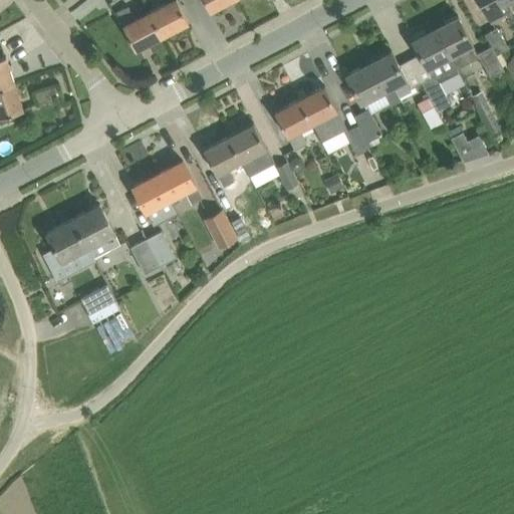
[(166,3),(151,11),(163,35),(189,21),(178,0),(160,0),(162,2),(164,0),(166,3)]
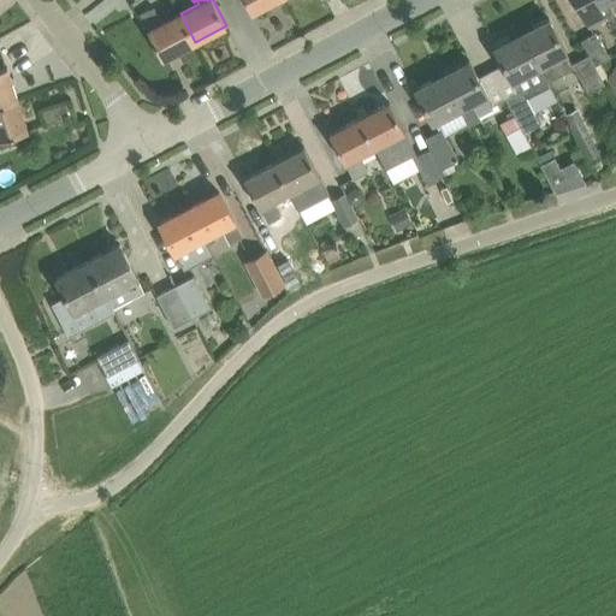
[(276,0),(246,0),(253,12),(276,0)]
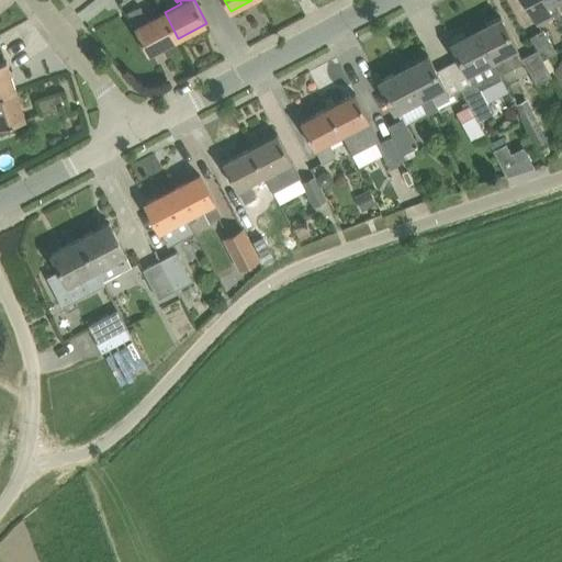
[(560,11),(553,0),(526,0),(538,22),(560,11)]
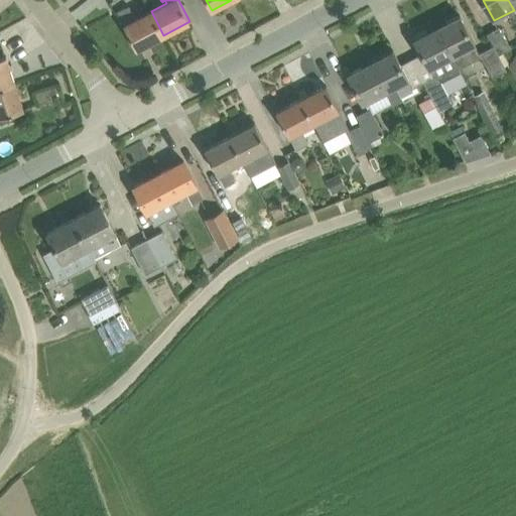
[(163,35),(151,11),(136,18),(129,5),(118,11),(125,24),(124,25),(137,49),(163,35)]
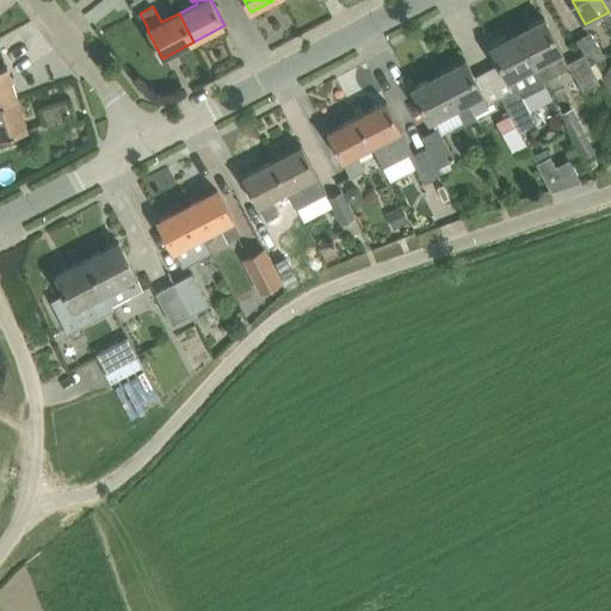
[(544,18),(518,32),(544,80),(569,67),(571,67),(568,62),(544,18)]
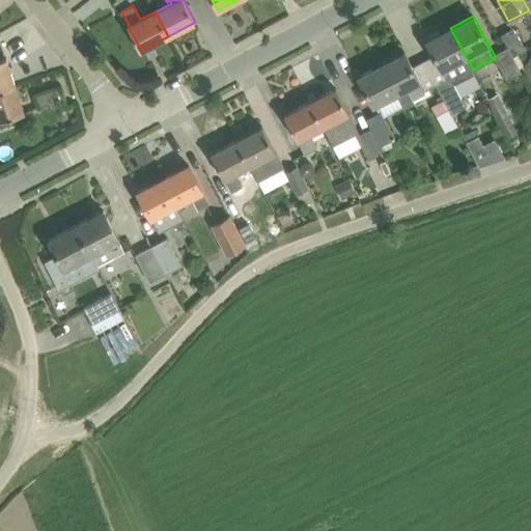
[(500,34),(513,56),(525,48),(512,27),(500,34)]
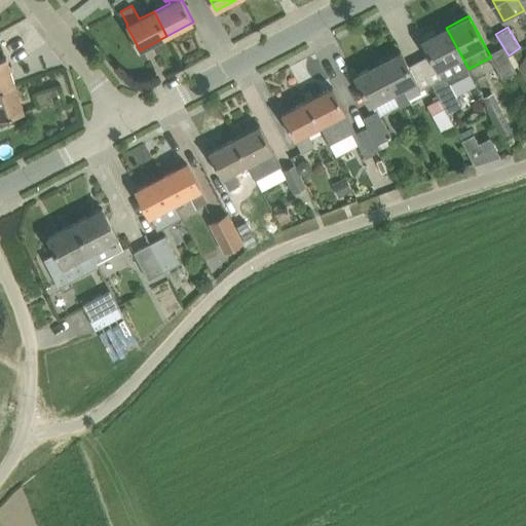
[(446,28),(422,40),(430,54),(443,78),(446,77),(449,83),(450,82),(470,72),(468,69),(446,28)]
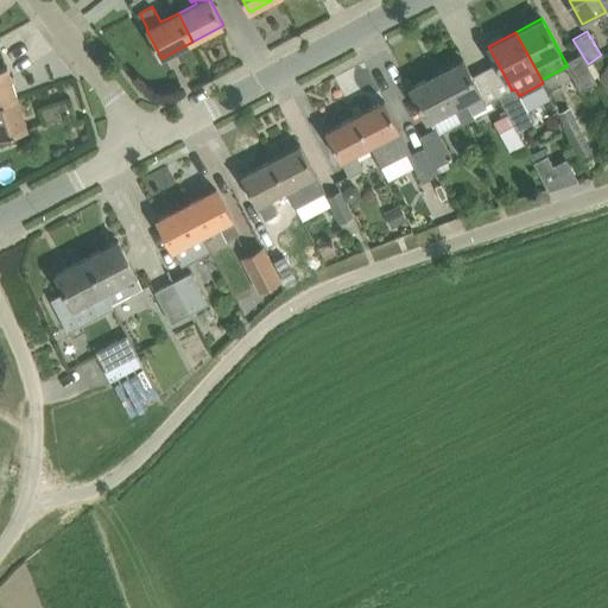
[(580,54),(565,62),(568,67),(581,89),(595,82),(580,54)]
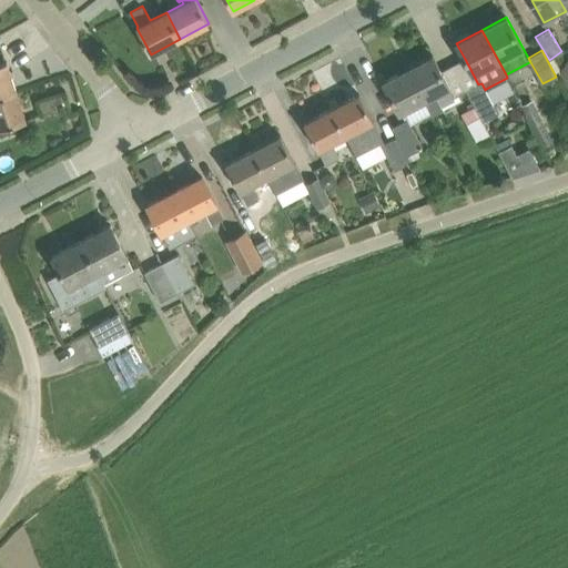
[(433,56),(408,69),(425,100),(433,115),(460,100),(458,95),(454,98),(448,88),(449,87),(442,71),(433,56)]
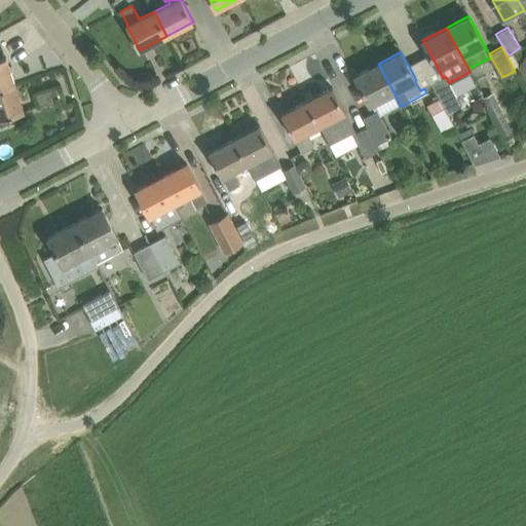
[(0,88),(15,84),(6,57),(0,59),(0,88)]
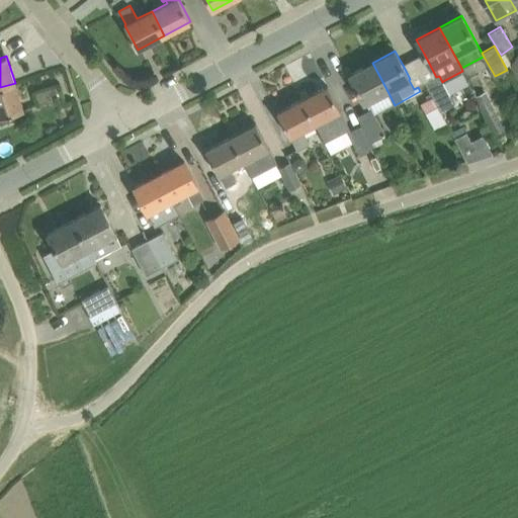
[(372,63),(349,75),(364,103),(387,91),(372,63)]
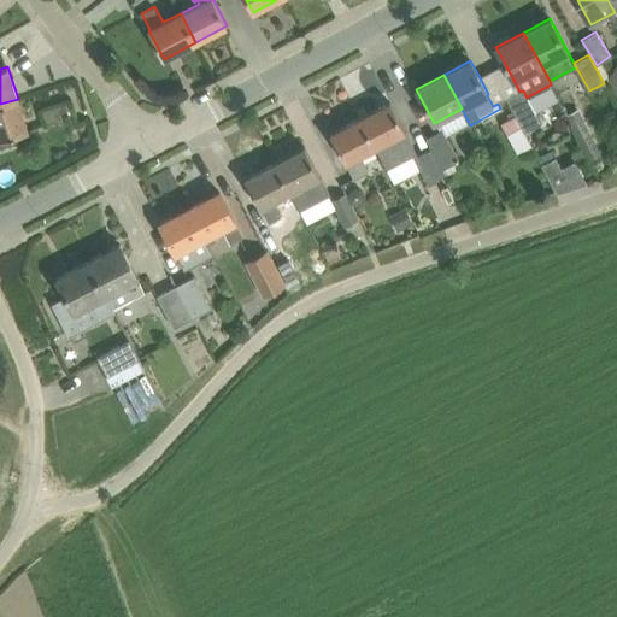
[(519,92),(506,99),(516,116),(524,133),(542,123),(536,111),(528,97),(527,98),(523,90),(519,92)]
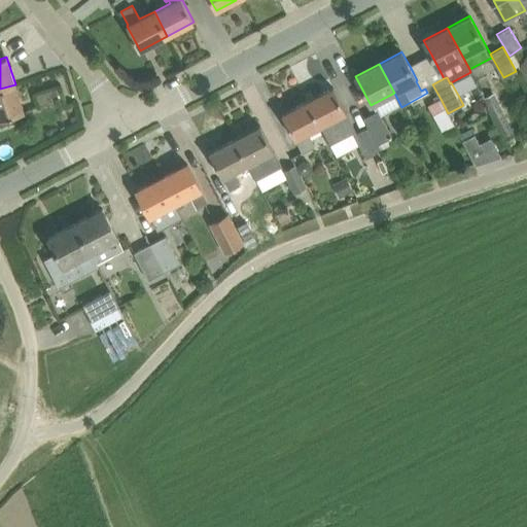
[(0,89),(0,119),(25,111),(15,84),(0,89)]
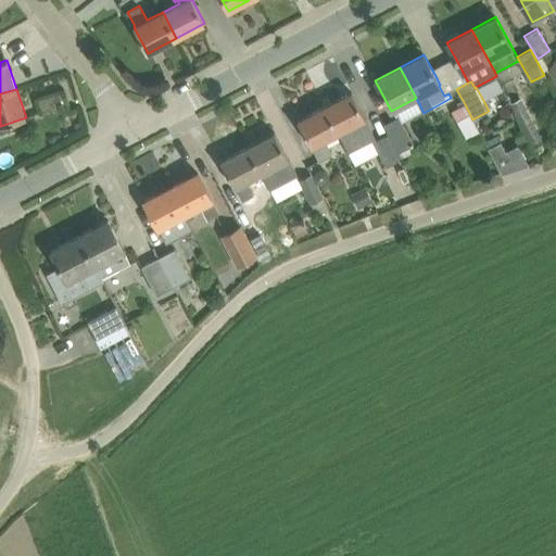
[(352,92),(325,106),(338,133),(349,153),(373,140),(386,165),(400,158),(397,152),(388,134),(377,140),(352,92)]
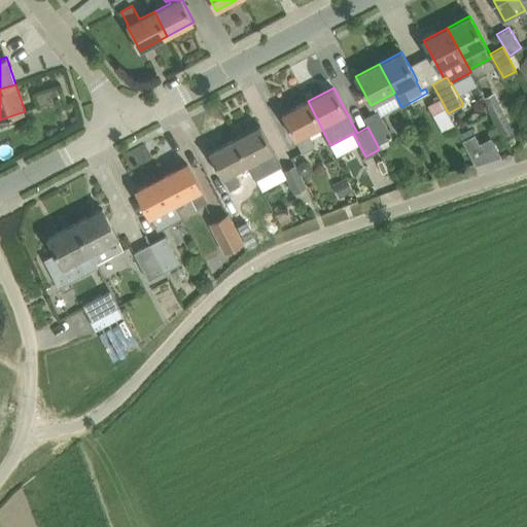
[(484,97),(508,145),(516,142),(512,135),(516,133),(494,92),(484,97)]
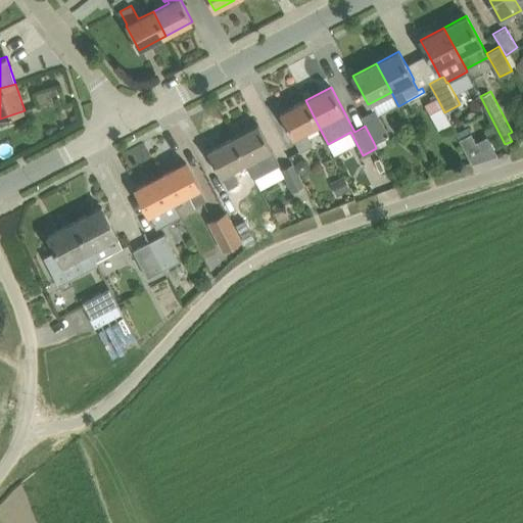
[(436,98),(424,104),(438,132),(450,126),(436,98)]
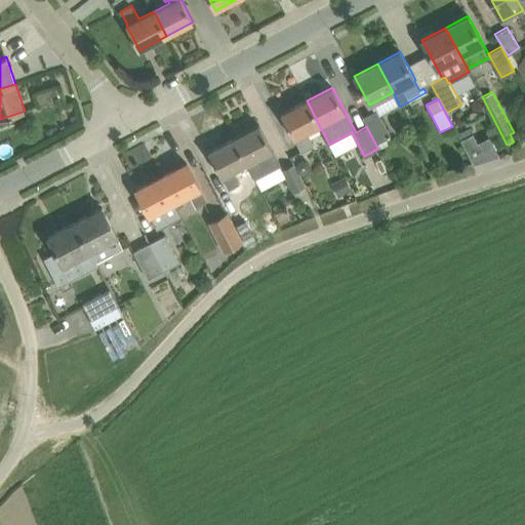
[(319,125),(307,101),(281,114),(294,138),(295,138),(301,152),(312,146),(305,132),(319,125)]
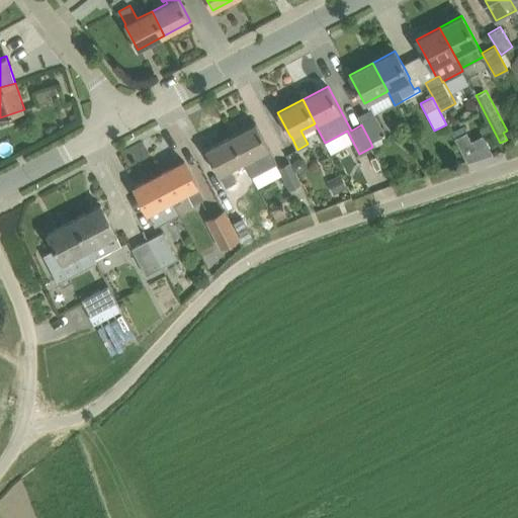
[(356,115),(361,124),(370,142),(381,136),(377,128),(379,127),(370,108),(356,115)]
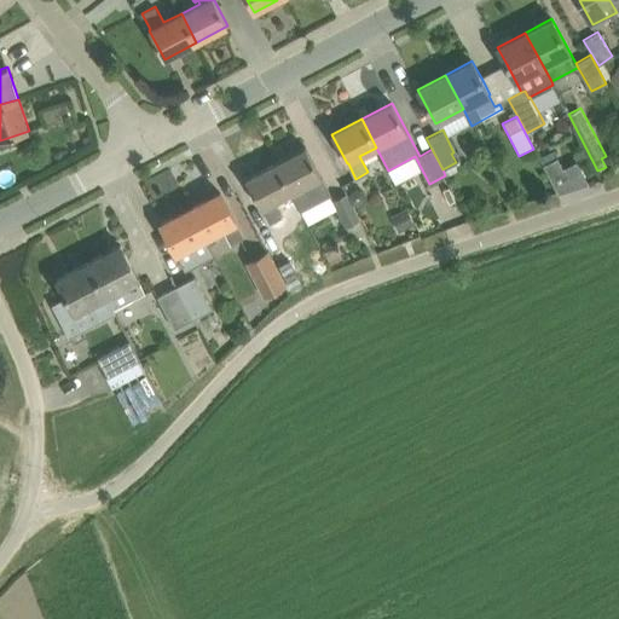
[(306,148),(276,163),(291,192),(301,210),(331,195),(306,148)]
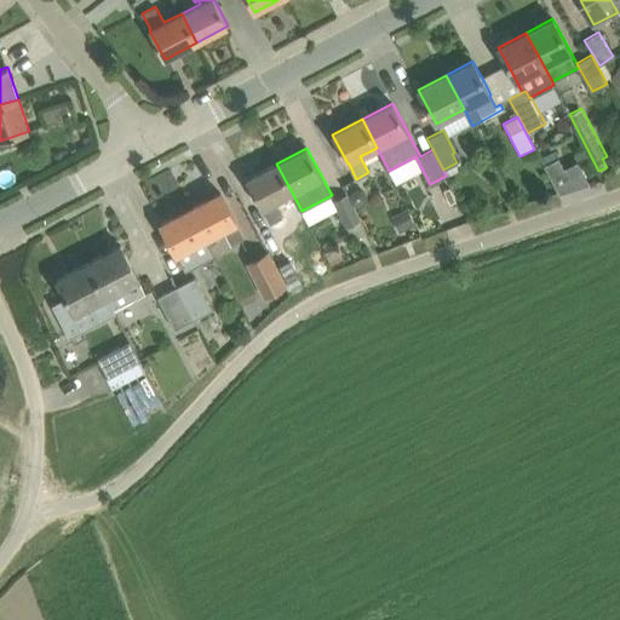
[(558,159),(545,166),(558,193),(589,183),(578,162),(563,170),(558,159)]
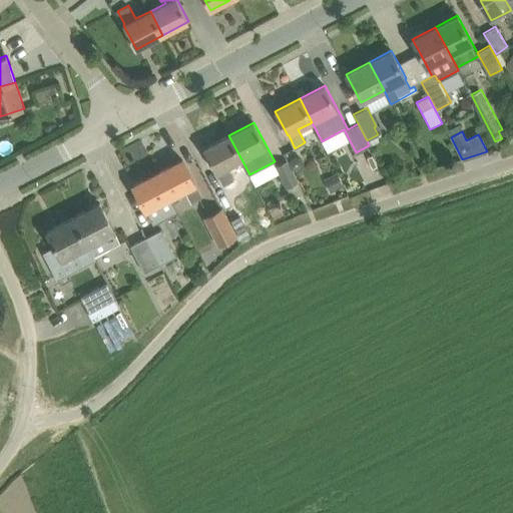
[(241,159),(228,135),(204,148),(216,172),(217,172),(224,185),(234,179),(227,166),(241,159)]
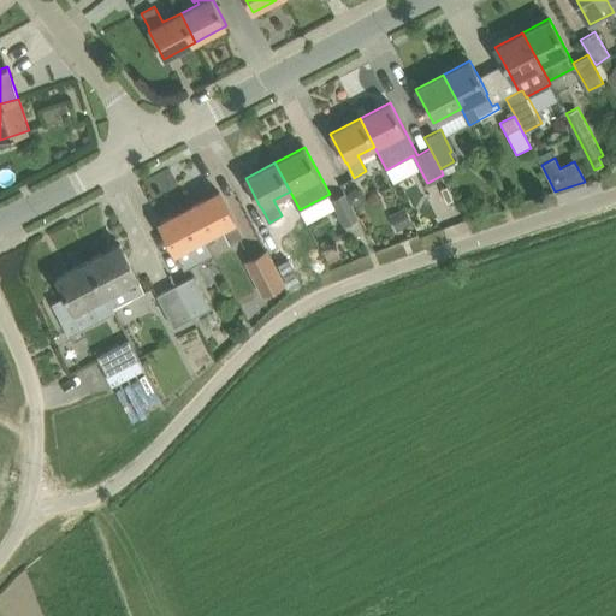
[(219,191),(190,207),(205,236),(221,227),(230,243),(242,237),(235,221),(235,220),(219,191)]
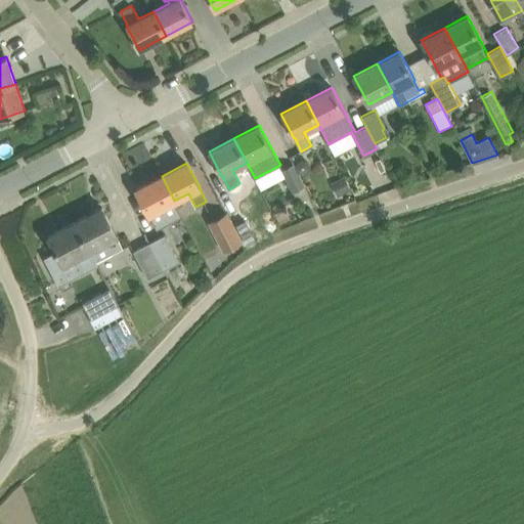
[(282,169),(294,191),(304,187),(292,164),(282,169)]
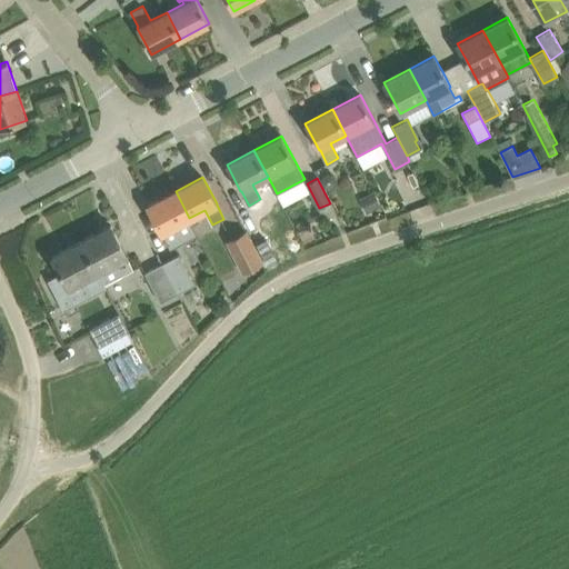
[(189,218),(176,191),(148,206),(170,249),(198,235),(189,218)]
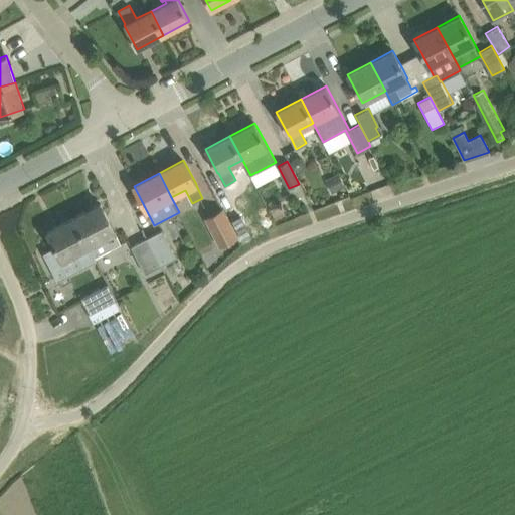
[(324,179),(330,193),(343,186),(337,173),(324,179)]
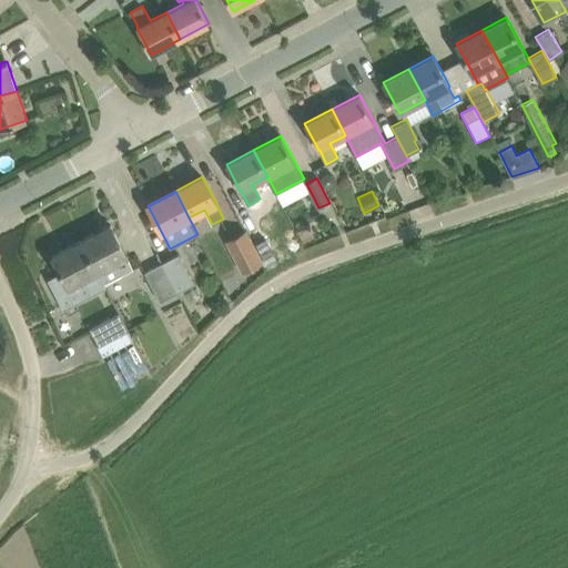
[(330,203),(318,208),(324,220),(335,214),(330,203)]
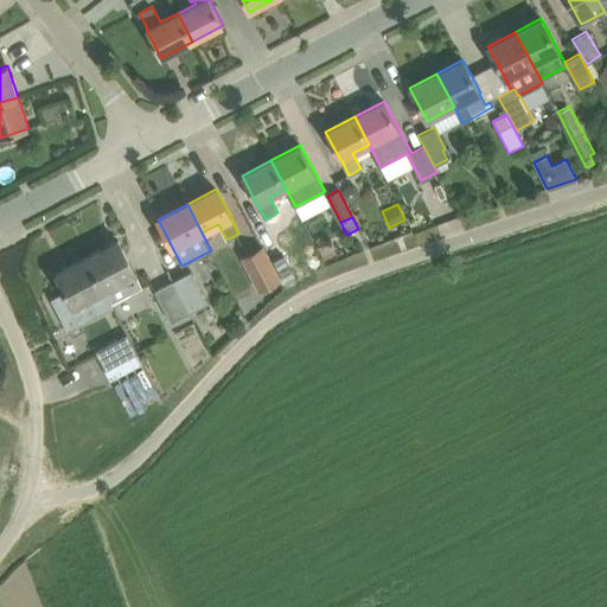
[(119,240),(87,257),(110,304),(142,287),(135,274),(136,274),(119,240)]
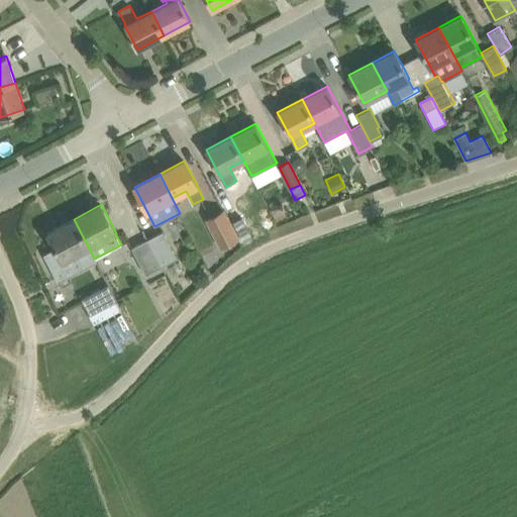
[(239,238),(231,223),(224,209),(206,218),(221,247),(239,238)]
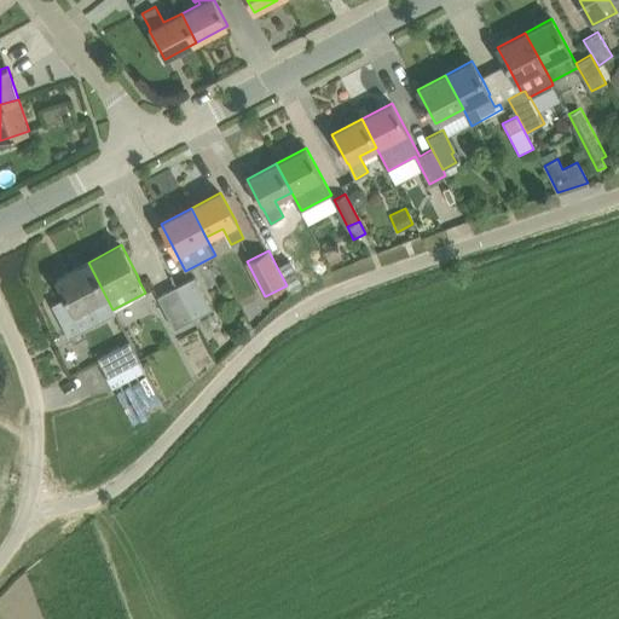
[(113,310),(88,262),(57,278),(67,298),(52,305),(70,337),(115,313),(113,310)]
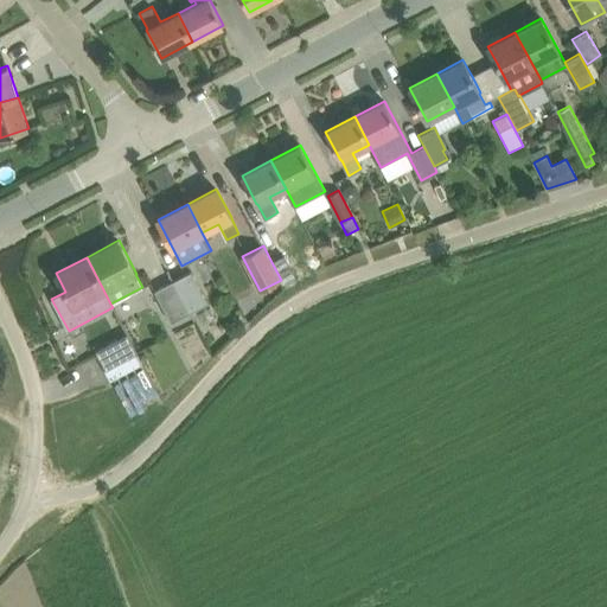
[(192,272),(173,281),(190,313),(209,304),(192,272)]
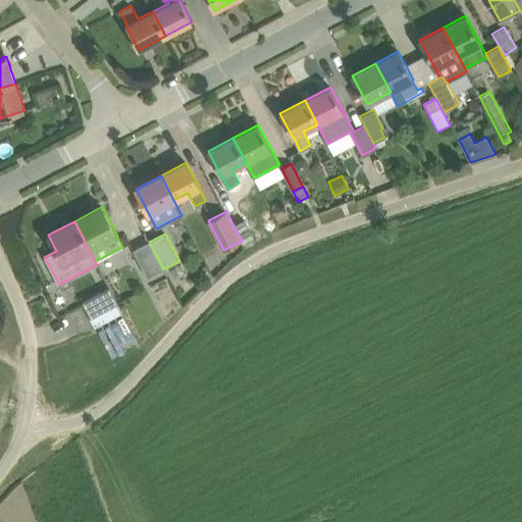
[(147,277),(151,275),(163,269),(149,242),(133,250),(147,277)]
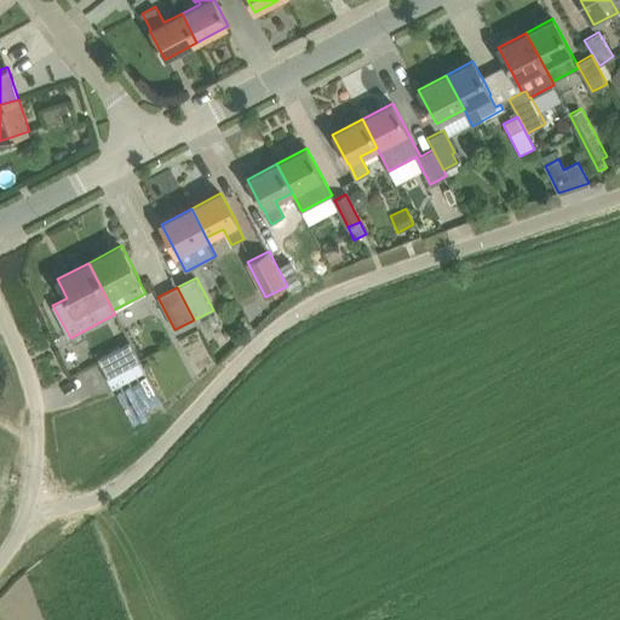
[(108,378),(141,361),(130,342),(98,359),(108,378)]
